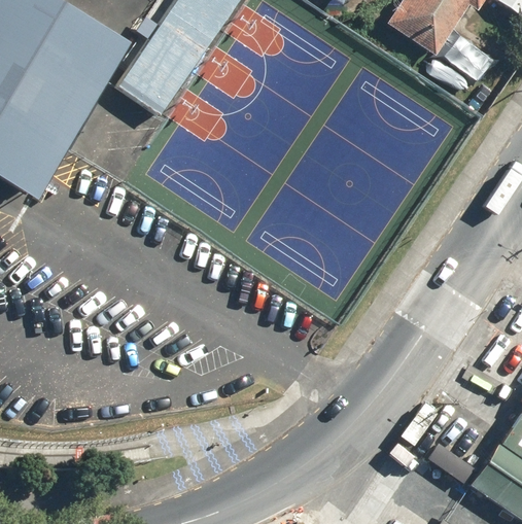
[(0,0),(0,185),(32,205),(105,79),(124,47),(42,0),(0,0)]
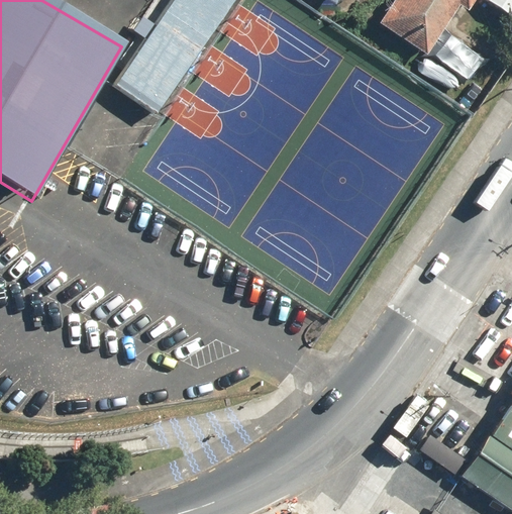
[(174,0),(157,25),(152,31),(147,38),(115,85),(158,113),(234,0),(174,0)]
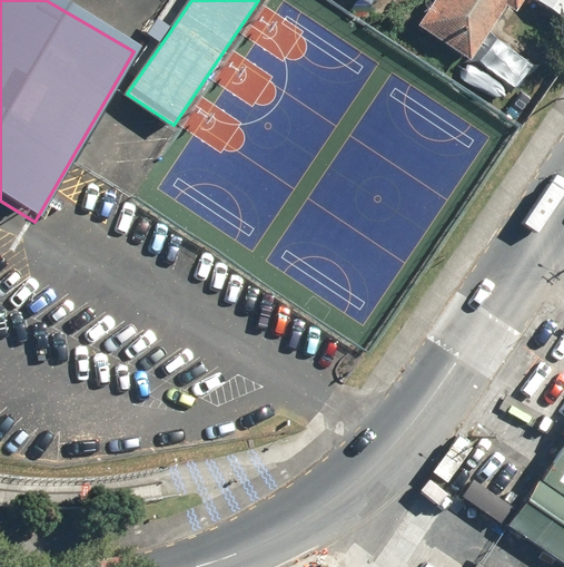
[(507,6),(517,11),(523,0),(437,0),(421,27),(472,60),(507,6)]
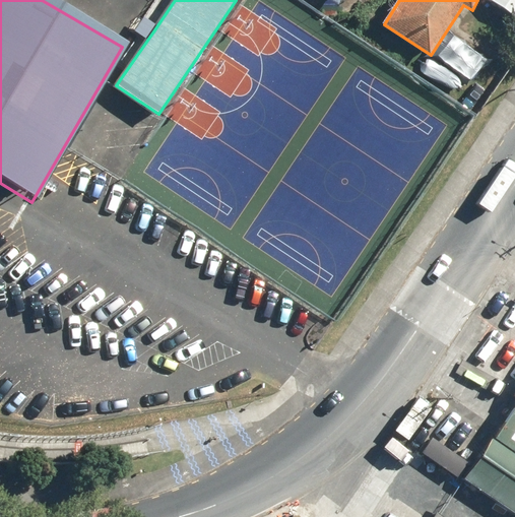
[(491,0),(514,16),(514,0),(491,0)]
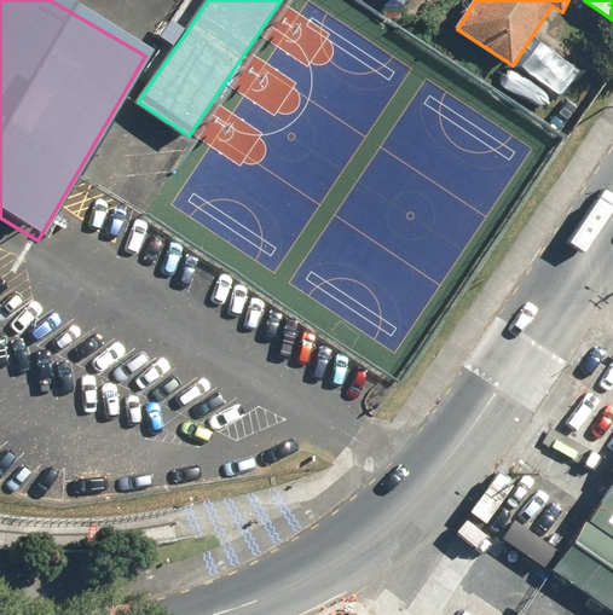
[(173,44),(177,46),(183,38),(188,30),(184,28),(172,19),(167,28),(161,36),(173,44)]
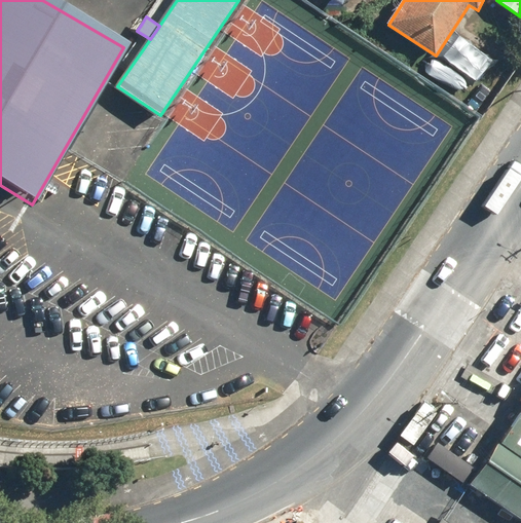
[(520,403),(470,478),(520,512),(520,403)]
